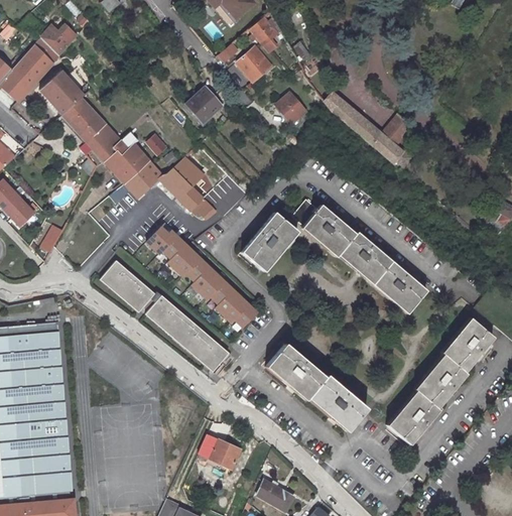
[(103,0),(99,4),(107,13),(118,3),(116,0),(103,0)]
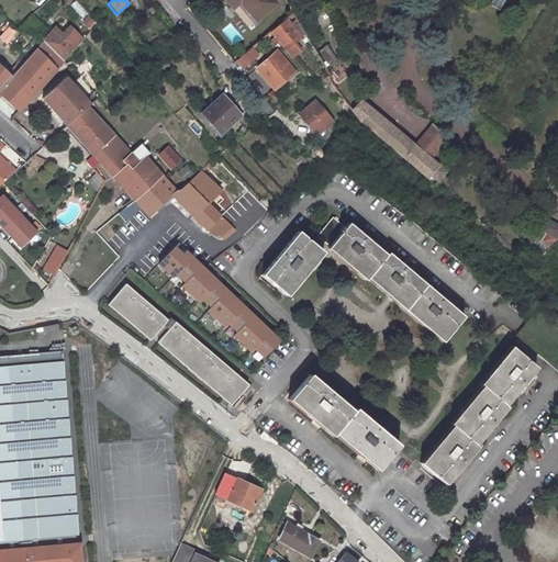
[(268,0),(224,0),(233,10),(240,4),(255,23),(275,8),(268,0)]
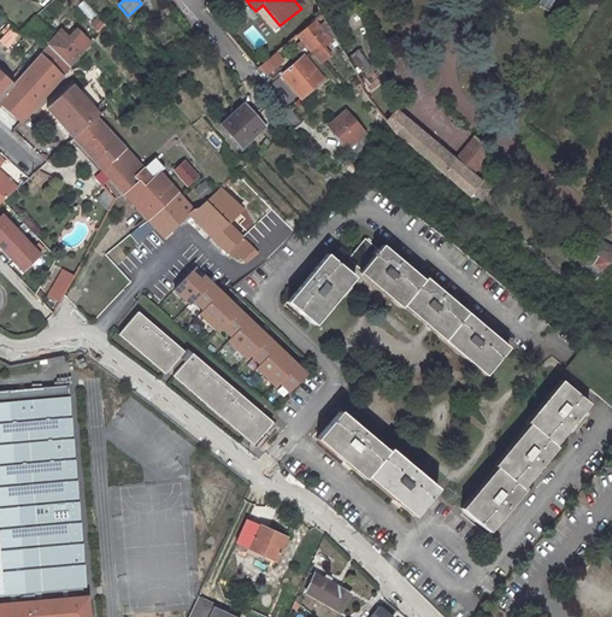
[(549,0),(545,10),(555,17),(564,0),(549,0)]
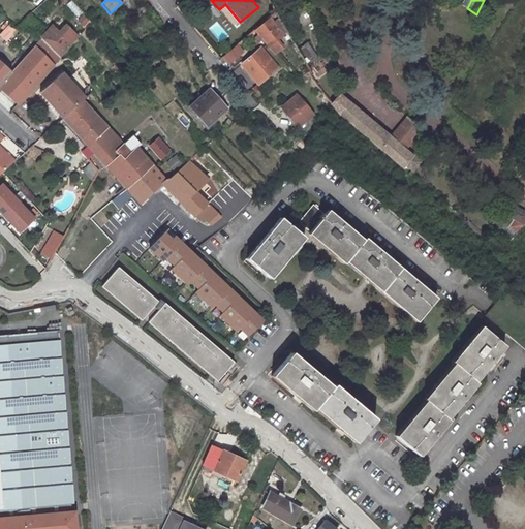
[(263,39),(275,54),(282,49),(276,41),(283,34),(278,28),(281,25),(273,16),(255,30),(258,34),(263,39)]
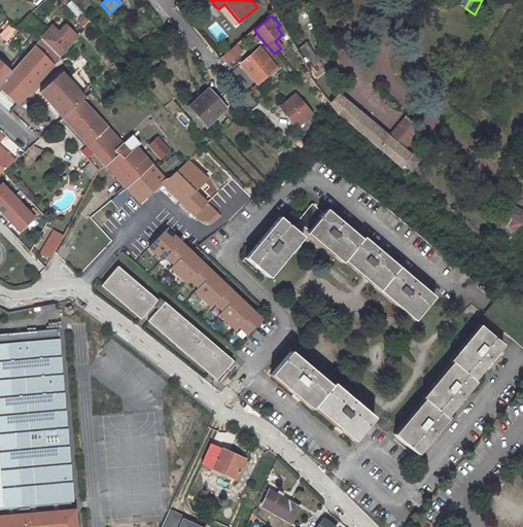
[(77,40),(69,32),(65,28),(59,34),(53,28),(41,40),(50,50),(59,59),(77,40)]
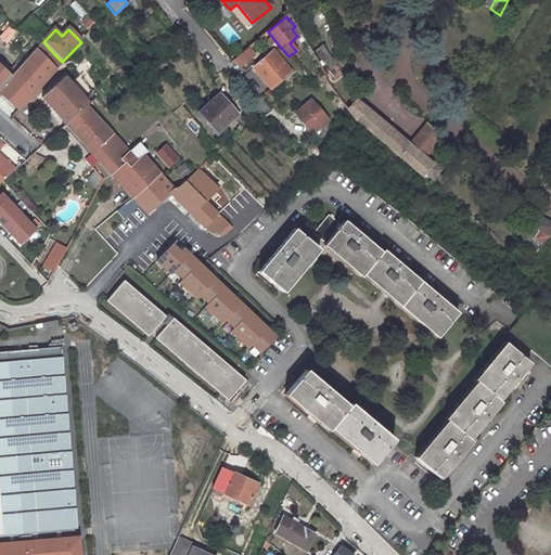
[(29,97),(62,62),(53,53),(43,42),(13,73),(0,86),(0,92),(17,108),(29,97)]
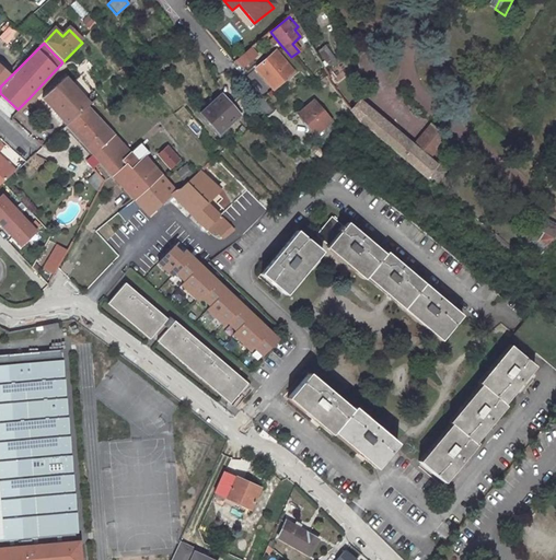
[(325,48),(319,53),(327,67),(334,62),(325,48)]
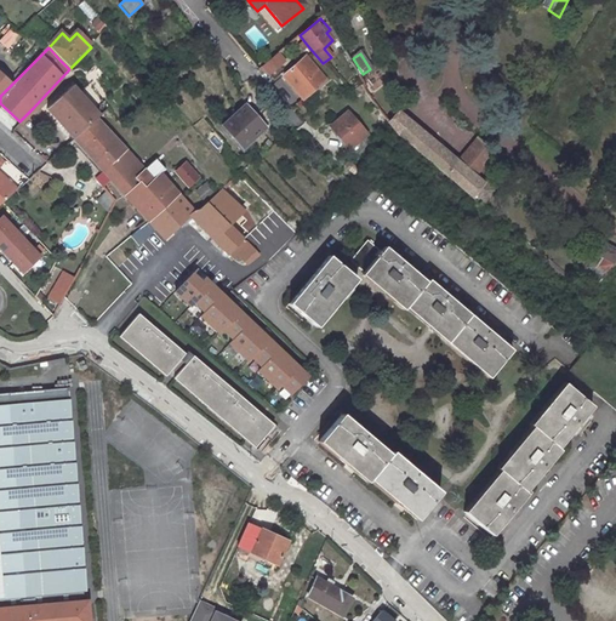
[(262,67),(268,75),(279,67),(284,63),(277,55),(272,58),(262,67)]
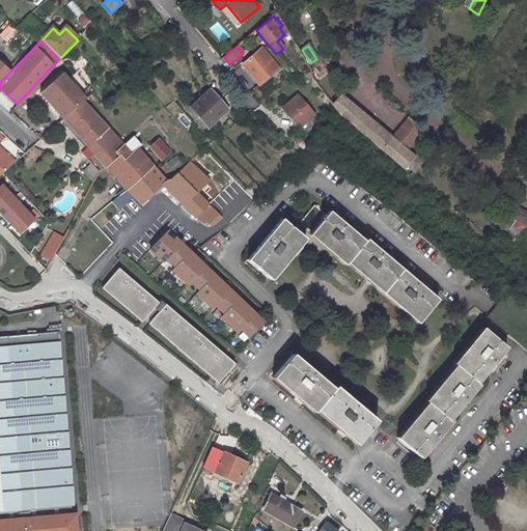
[(261,49),(245,62),(252,71),(249,73),(259,85),(279,68),(261,49)]
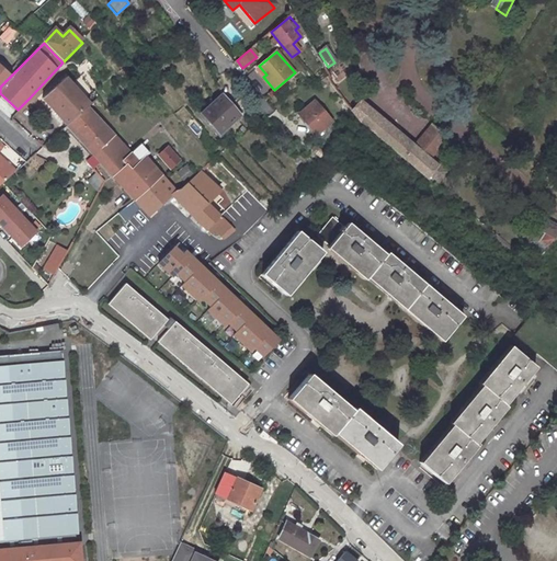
[(0,87),(13,73),(1,60),(0,59),(0,87)]
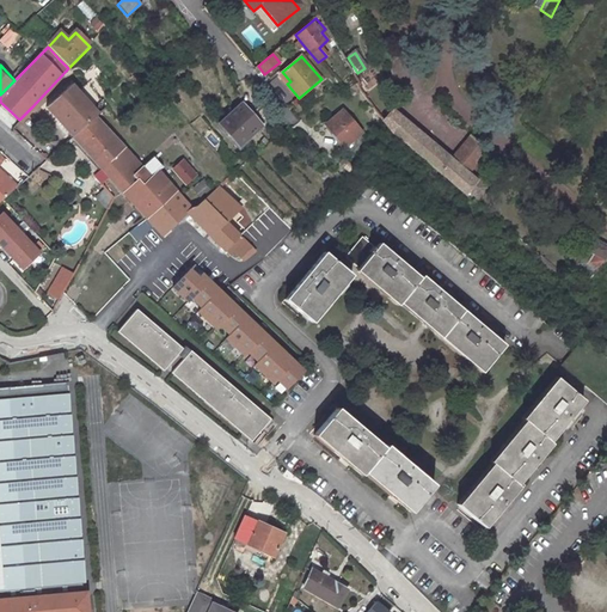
[(279,74),(287,84),(290,81),(282,72),(279,74)]
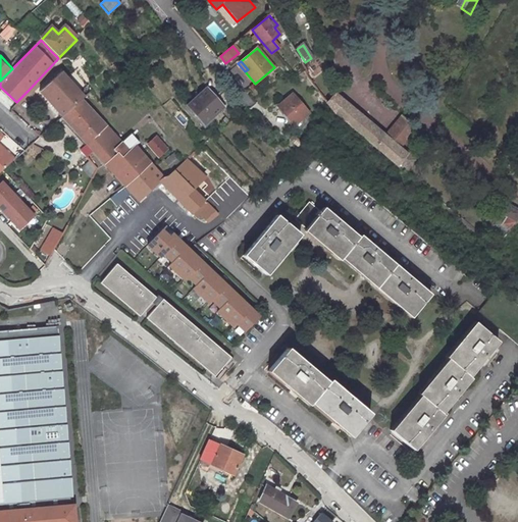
[(40,91),(62,117),(88,95),(64,69),(40,91)]
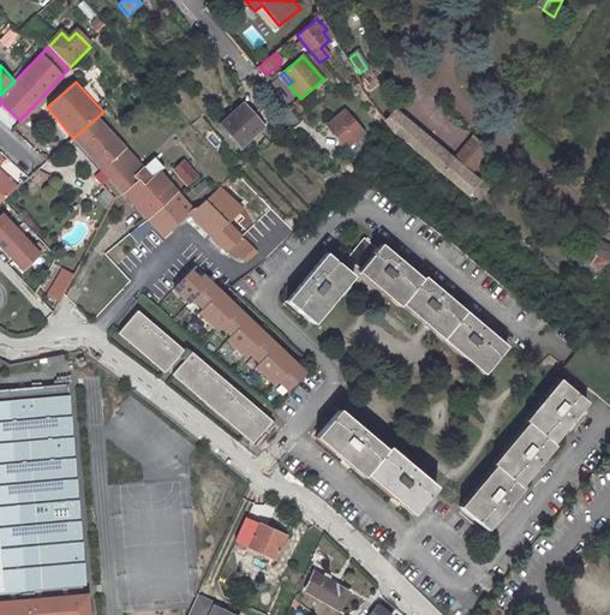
[(214,125),(233,148),(256,130),(237,107),(214,125)]
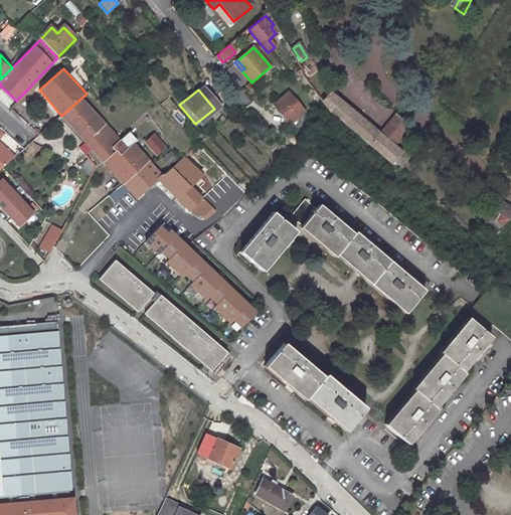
[(111,122),(87,94),(61,116),(87,144),(111,122)]
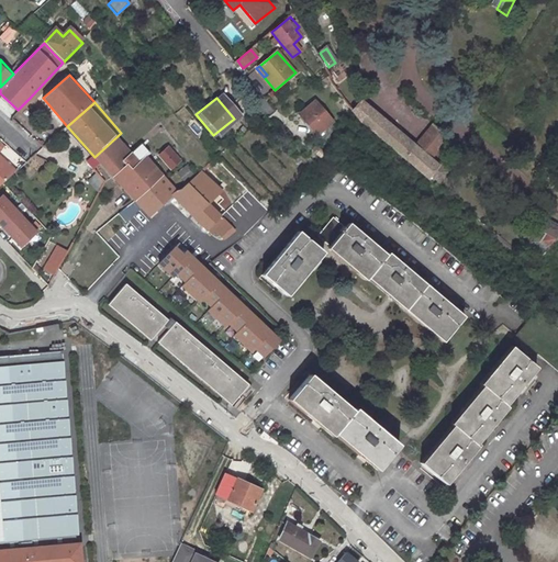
[(314,102),(298,116),(315,137),(332,123),(314,102)]
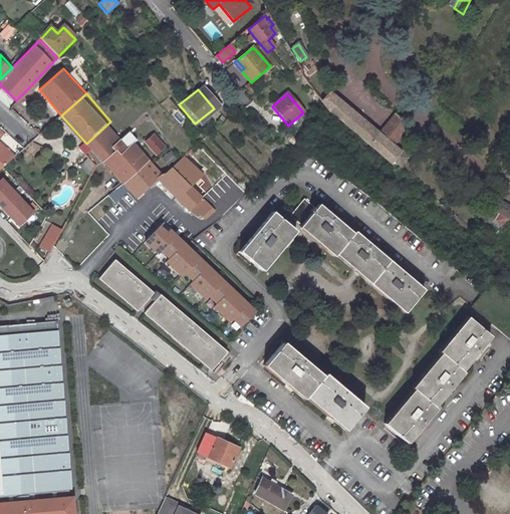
[(398,150),(415,129),(400,115),(383,137),(332,95),(325,103),(332,113),(384,156),(396,166),(398,162),(407,169),(414,160),(405,153),(404,154),(398,150)]
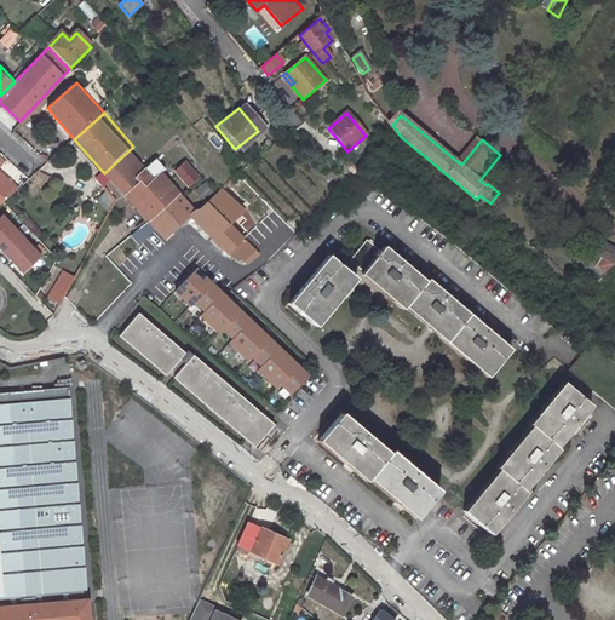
[(154,170),(133,147),(104,173),(125,196),(142,181),(154,170)]
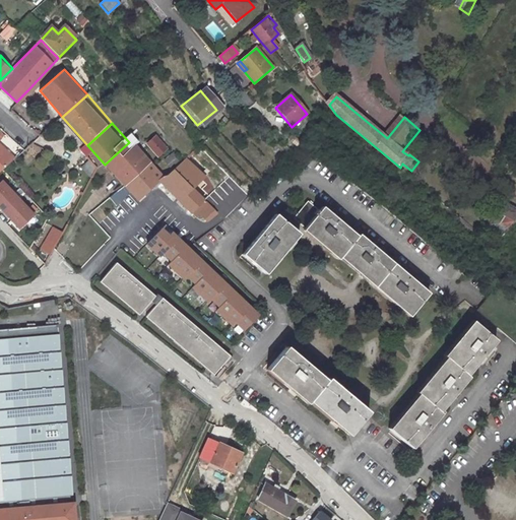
[(172,148),(160,135),(149,145),(160,158),(172,148)]
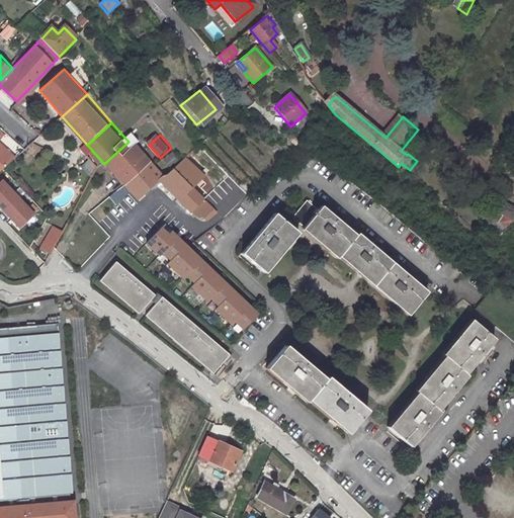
[(118,151),(104,164),(125,187),(155,161),(139,143),(123,156),(118,151)]
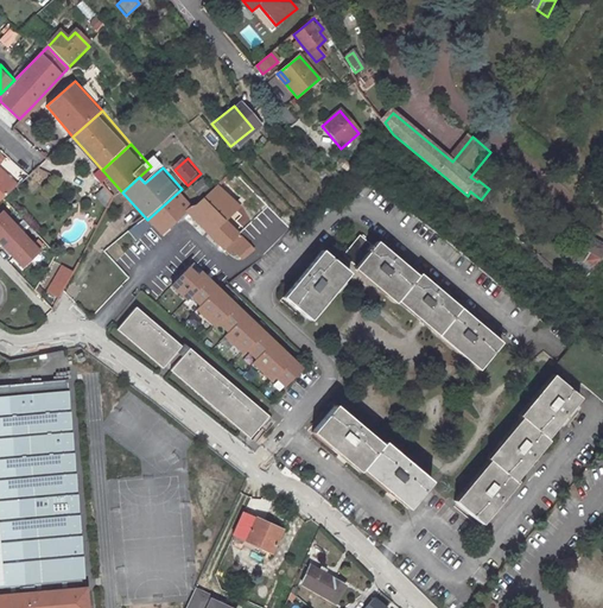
[(0,198),(17,184),(0,169),(0,198)]
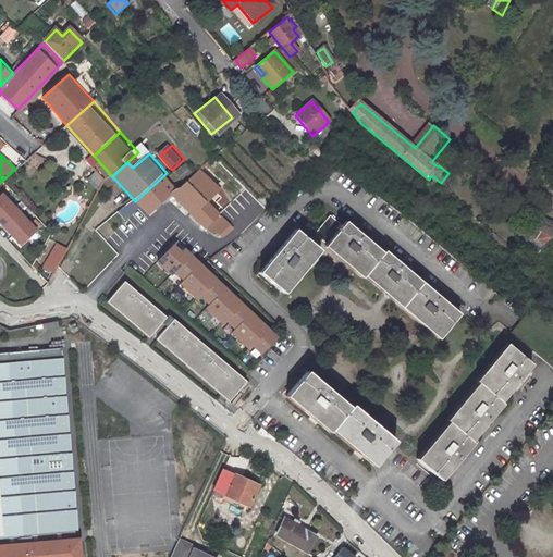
[(224,189),(204,168),(181,188),(174,195),(195,217),(211,202),(224,189)]
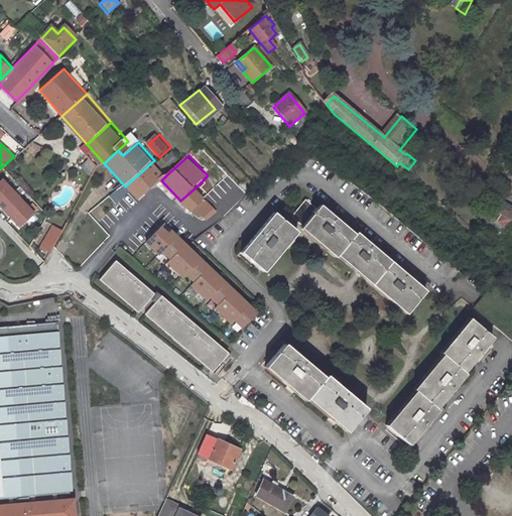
[(167,174),(154,160),(125,186),(139,202),(161,180),(167,174)]
